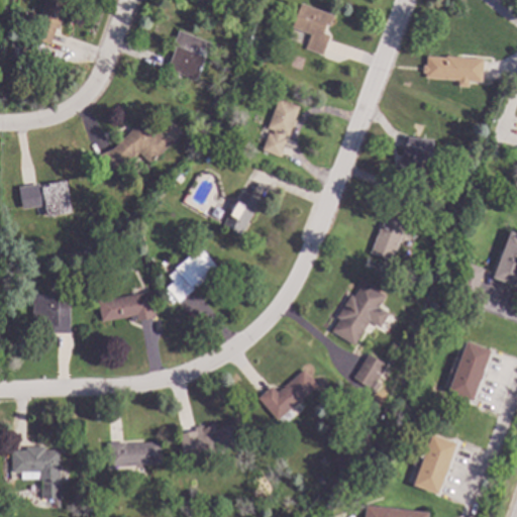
[(67,0),(58,29),(55,28),(49,45),(32,39),(44,0),(67,0)]
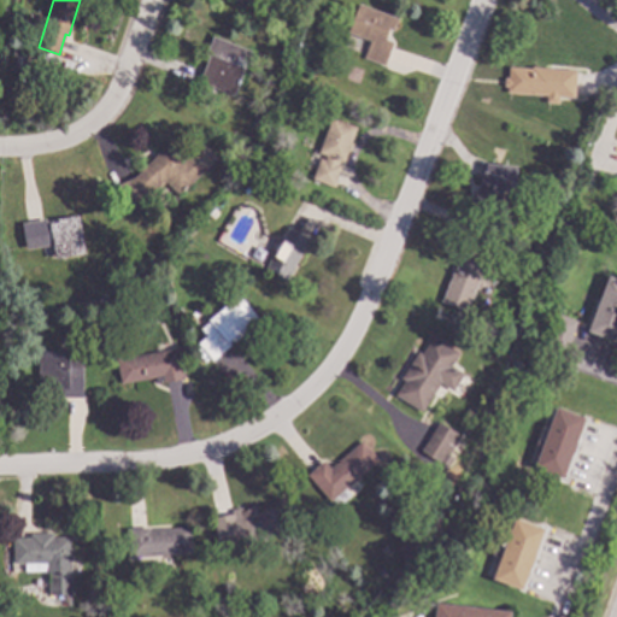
[(397,18),(392,31),(388,30),(386,40),(393,42),(385,65),(363,58),(369,41),(347,34),(358,5),(397,18)]
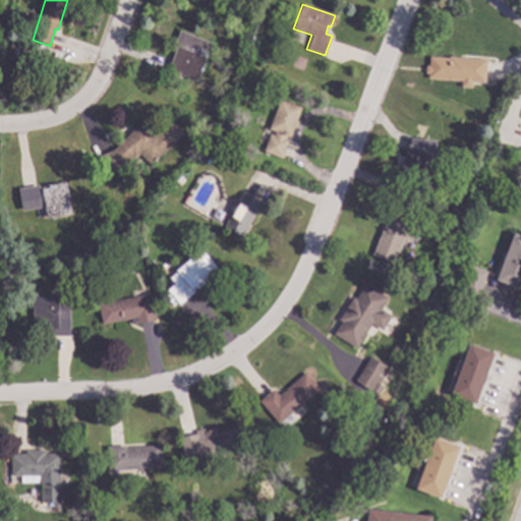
[(212,43),(197,81),(169,71),(176,51),(173,49),(179,32),(212,43)]
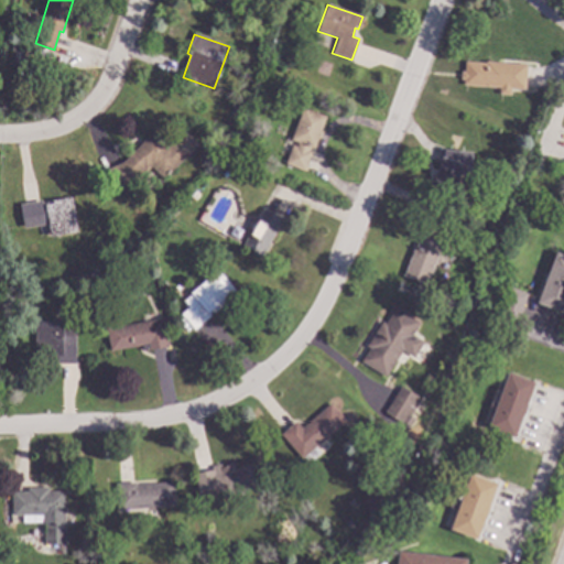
[(24,61),(13,61),(14,52),(24,52),(24,61)]
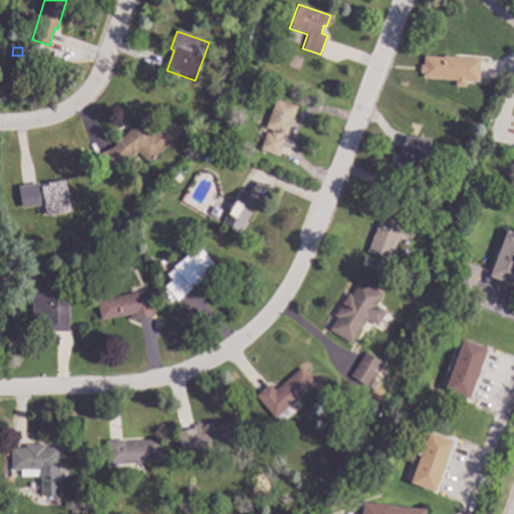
[(480,59),(478,81),(465,80),(465,86),(455,85),(455,79),(422,76),(423,72),(419,72),(420,65),(423,65),(424,56),(480,59)]
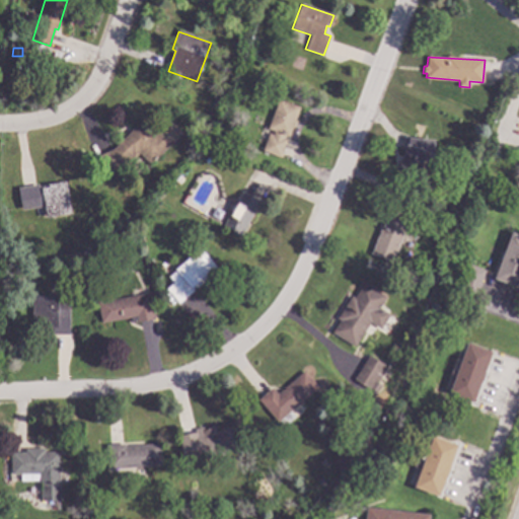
[(243,88),(240,97),(233,95),(236,85),(243,88)]
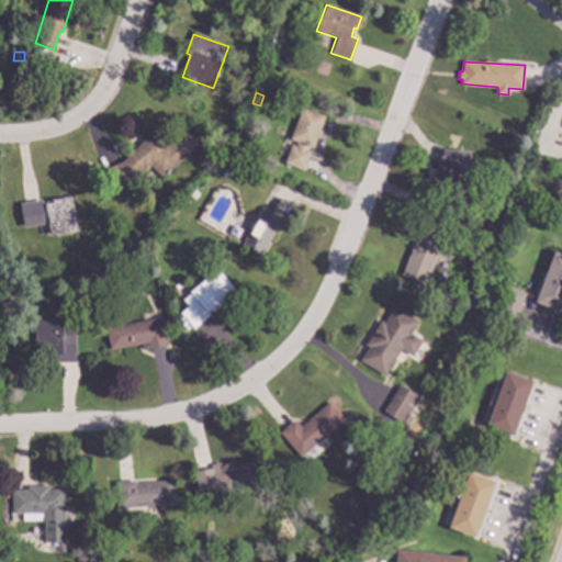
[(325,116),(313,148),(308,146),(307,150),(310,152),(302,170),(283,163),(291,144),(295,146),(296,143),(289,139),(301,108),(325,116)]
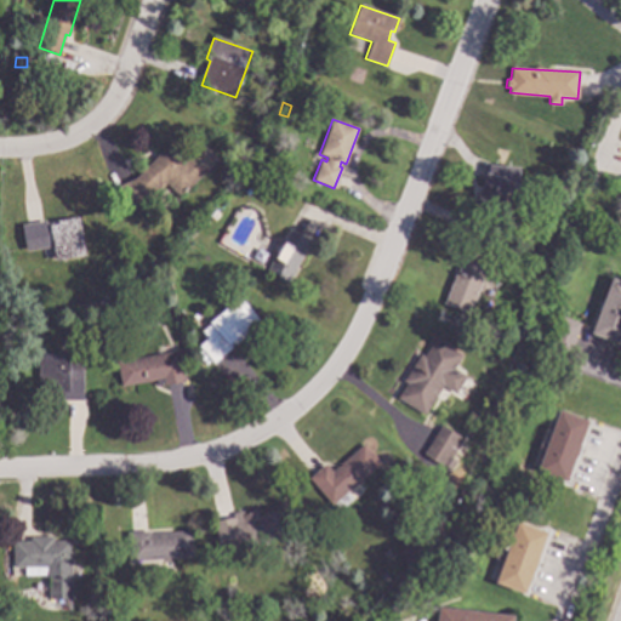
[(218,159),(181,198),(166,183),(160,189),(158,187),(148,198),(123,209),(113,189),(136,178),(170,144),(187,161),(203,144),(218,159)]
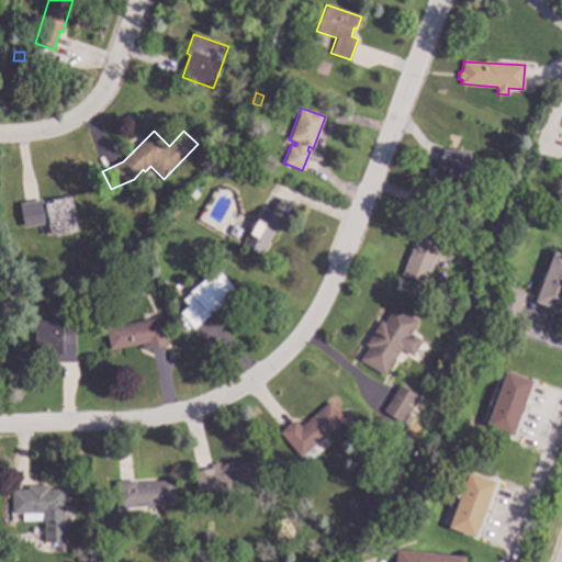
[(470,152),(468,175),(458,175),(453,187),(431,179),(439,156),(441,157),(442,149),(470,152)]
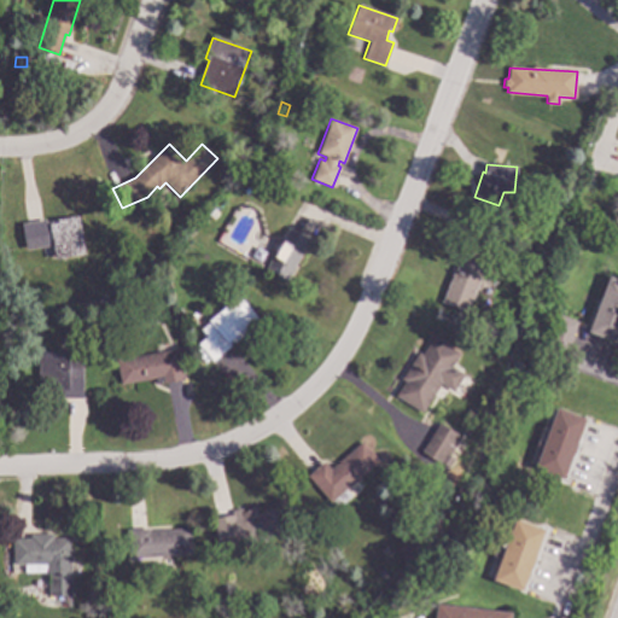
[(87,255),(57,261),(53,245),(27,250),(22,225),(45,220),(45,223),(79,216),(87,255)]
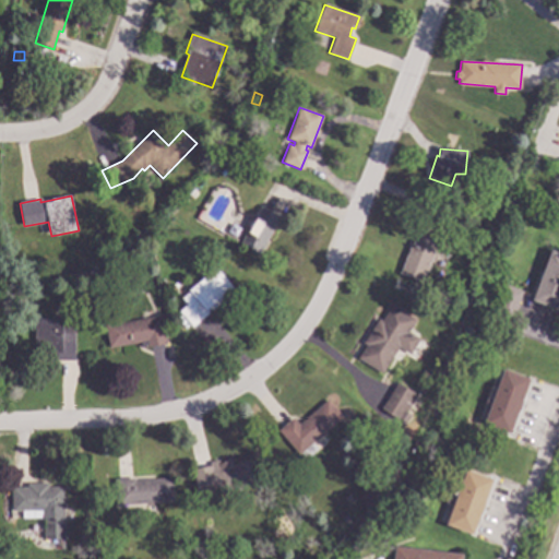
[(280,217),(260,254),(241,244),(262,206),(280,217)]
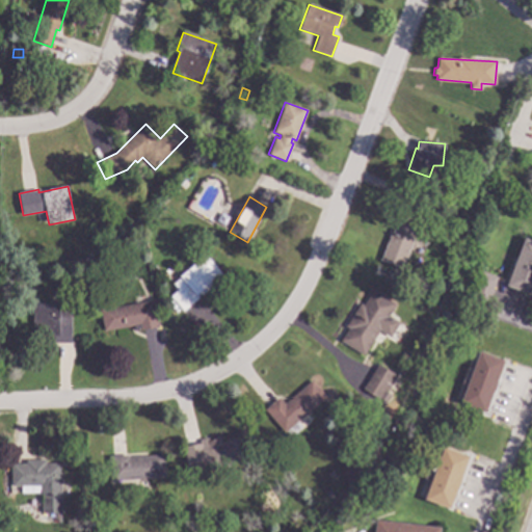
[(419,225),(401,269),(379,261),(391,233),(392,233),(398,217),(419,225)]
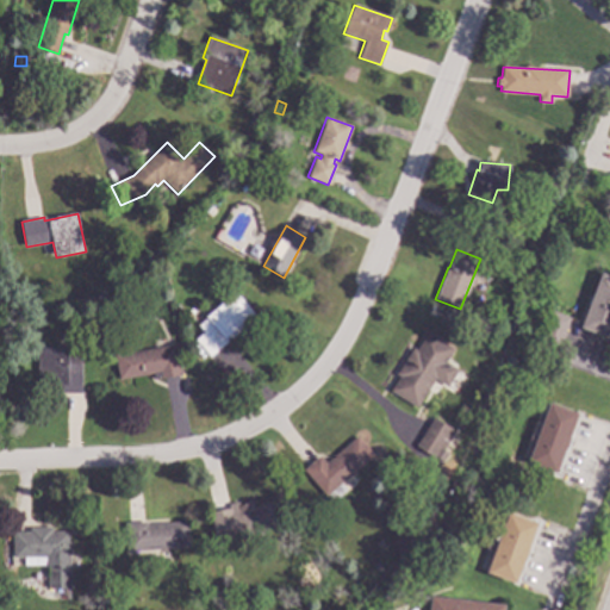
[(609,277),(609,338),(580,328),(601,273),(609,277)]
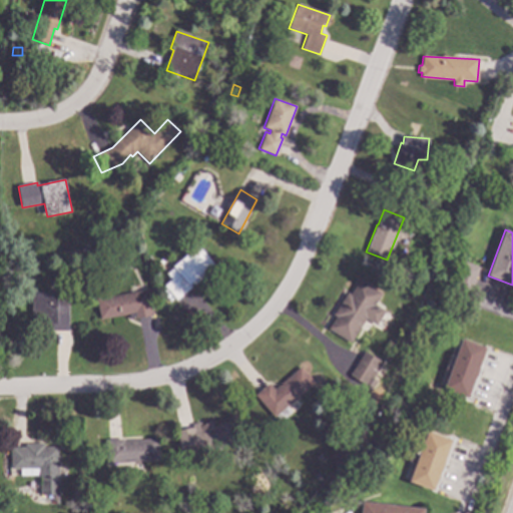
[(213,264),(202,273),(204,276),(176,301),(164,286),(172,280),(166,273),(198,245),(213,264)]
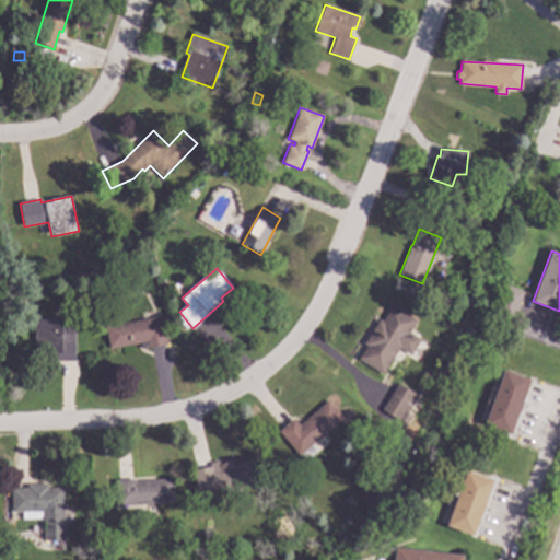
[(416,321),(408,333),(420,340),(410,356),(398,348),(382,374),(359,359),(366,346),(363,343),(380,319),(382,322),(392,305),(416,321)]
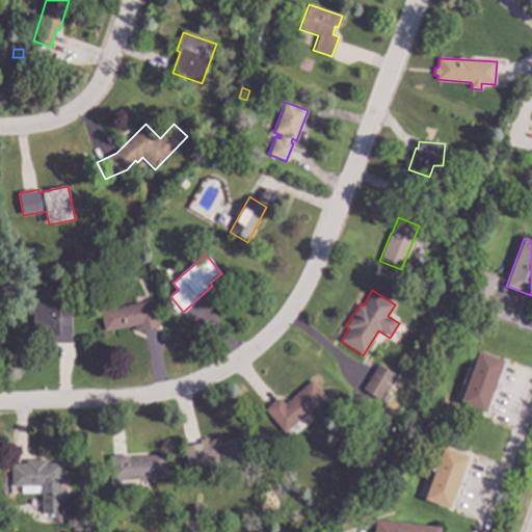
[(158,327),(134,331),(133,326),(104,331),(100,311),(153,300),(158,327)]
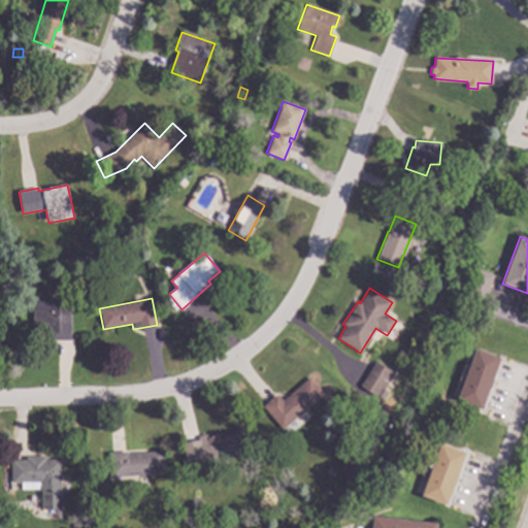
[(193,330),(210,322),(200,299),(183,307),(193,330)]
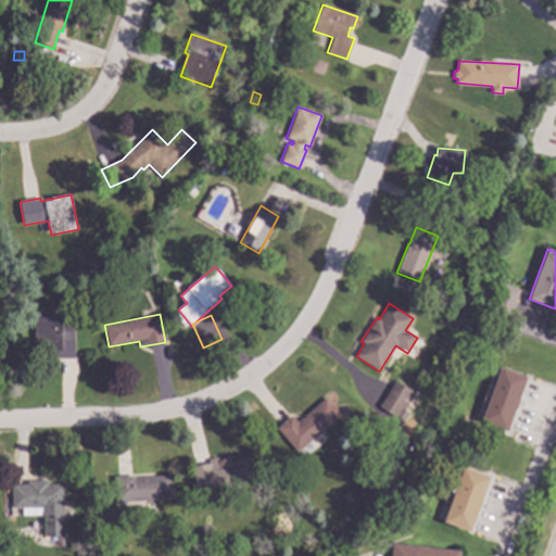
[(74,358),(57,358),(57,352),(47,352),(47,355),(35,355),(35,317),(74,317),(74,358)]
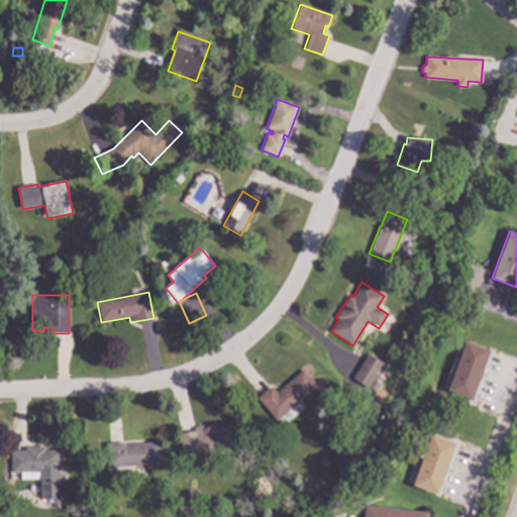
[(490,350),(472,400),(447,391),(466,341),(490,350)]
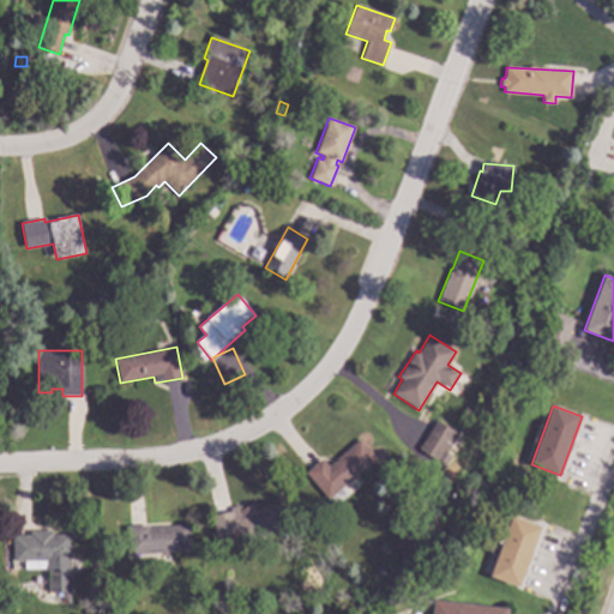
[(457,433),(450,445),(447,444),(437,461),(419,449),(435,421),(457,433)]
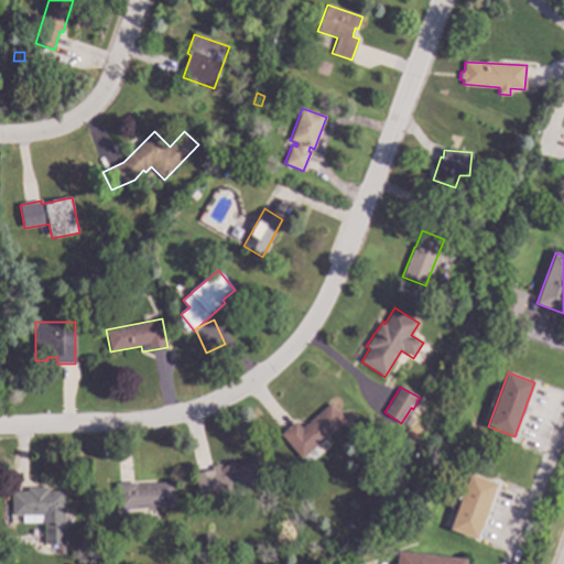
[(345,421),(317,445),(321,449),(310,459),(306,455),(302,458),(281,434),(296,421),(302,427),(331,403),(345,421)]
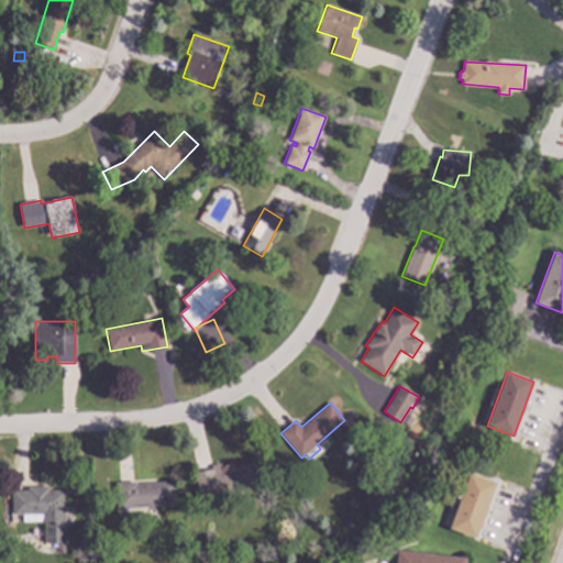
[(477,432),(475,439),(467,435),(470,430),(477,432)]
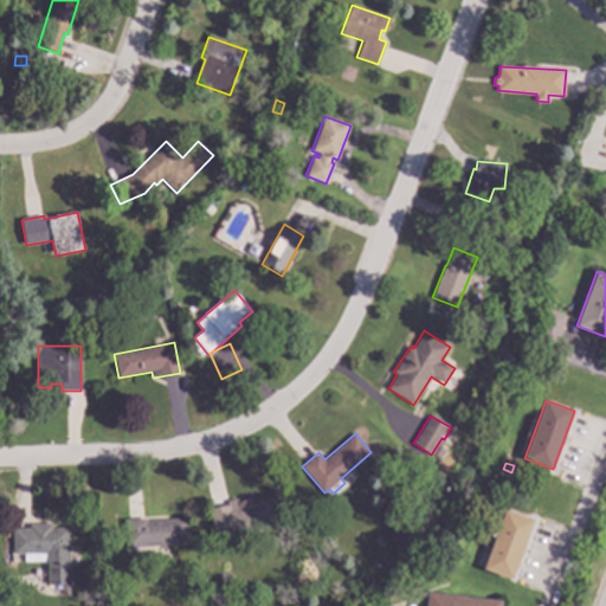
[(277,526),(227,537),(224,526),(212,529),(208,510),(227,505),(227,501),(237,498),(237,503),(251,500),(251,504),(271,500),(277,526)]
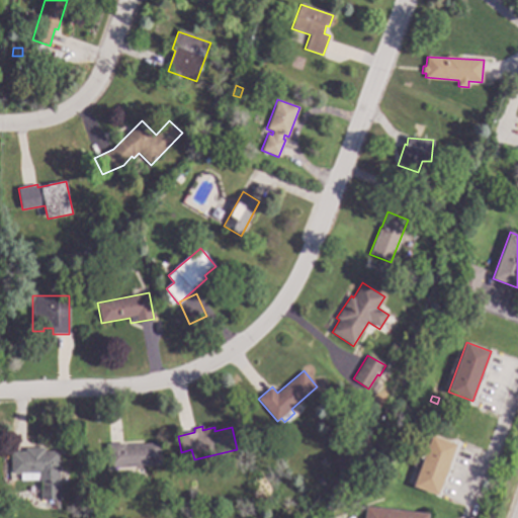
[(456,444),(437,495),(413,486),(432,435),(456,444)]
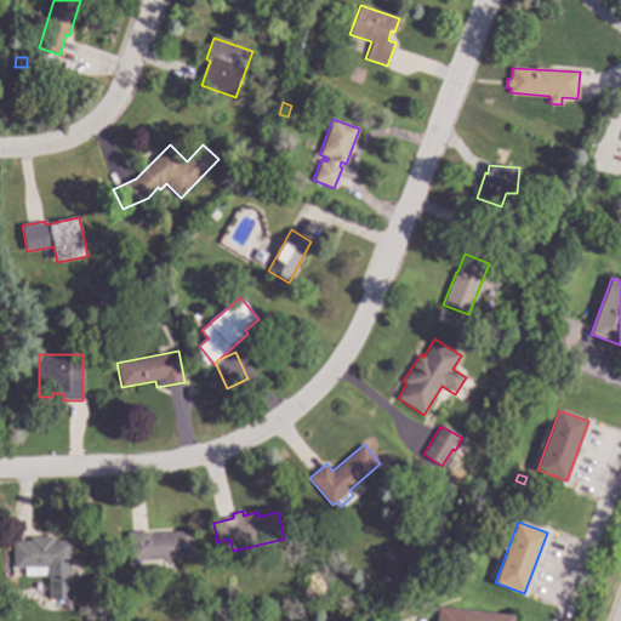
[(192,557),(130,562),(127,533),(151,531),(151,534),(189,530),(192,557)]
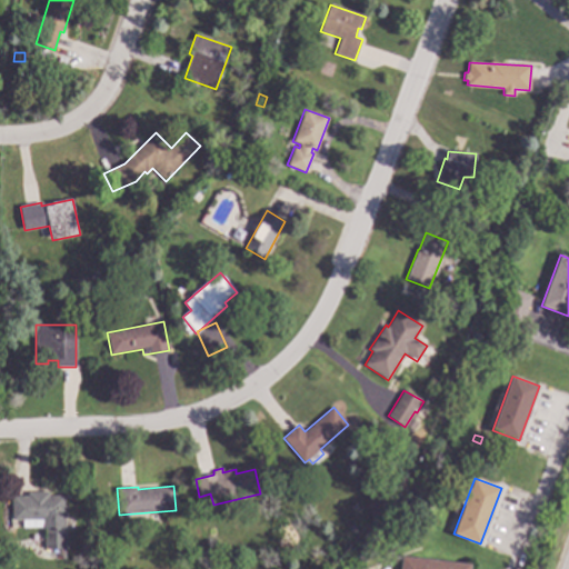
[(49,497),(65,496),(65,529),(42,529),(42,528),(25,528),(23,520),(12,520),(12,497),(28,497),(28,492),(49,492),(49,497)]
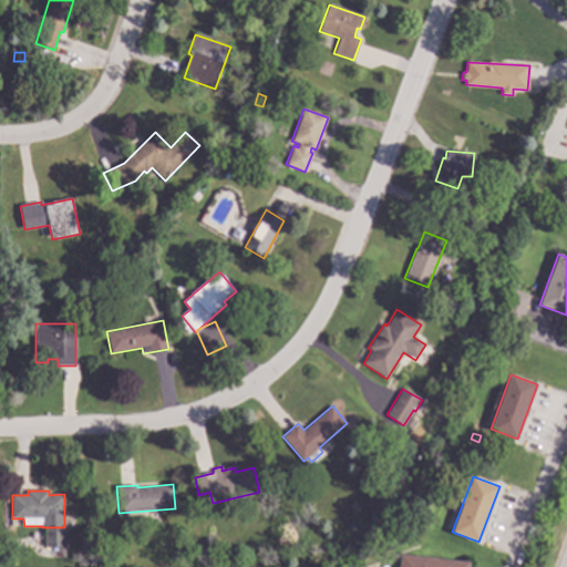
[(379,507),(374,516),(363,509),(368,502),(379,507)]
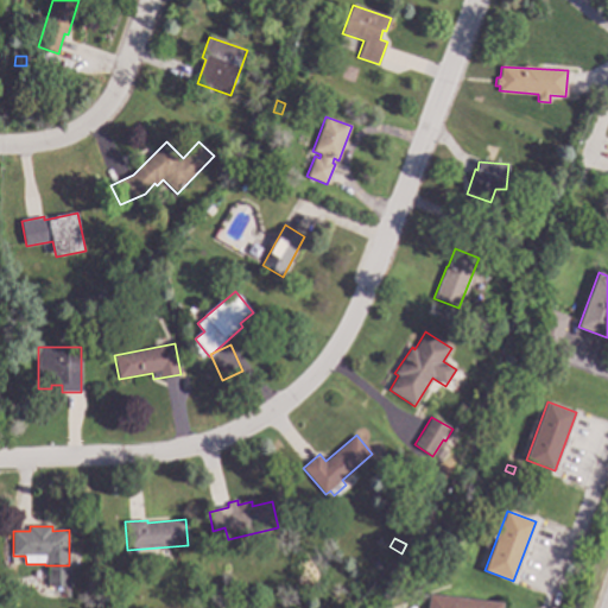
[(381,562),(378,570),(372,568),(374,559),(381,562)]
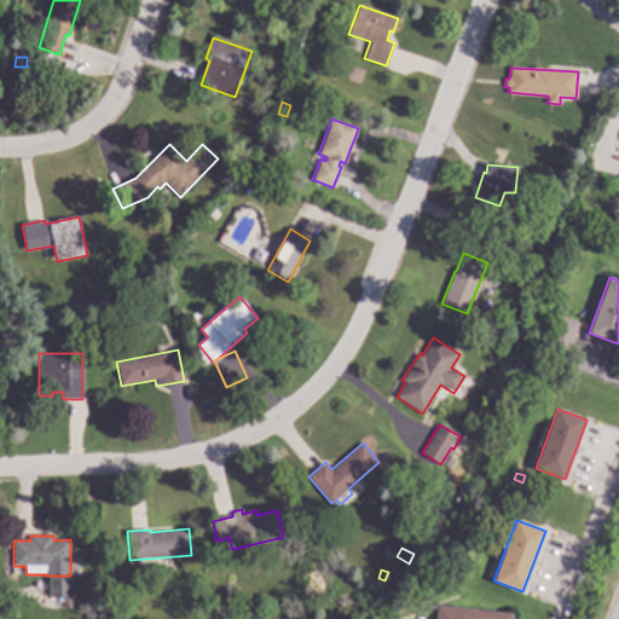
[(512,614),(510,618),(434,618),(437,606),(512,614)]
